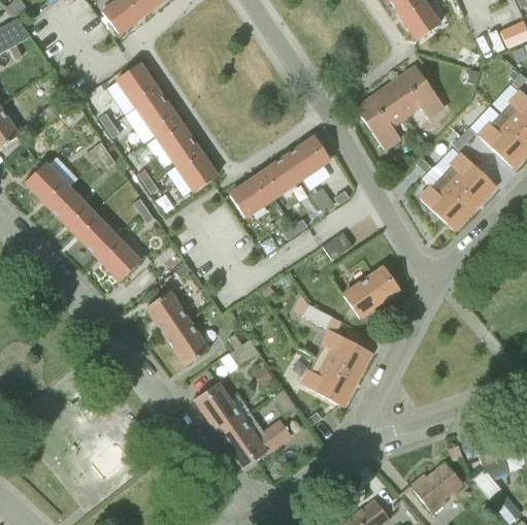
[(117,0),(103,11),(119,32),(146,11),(137,0),(117,0)]
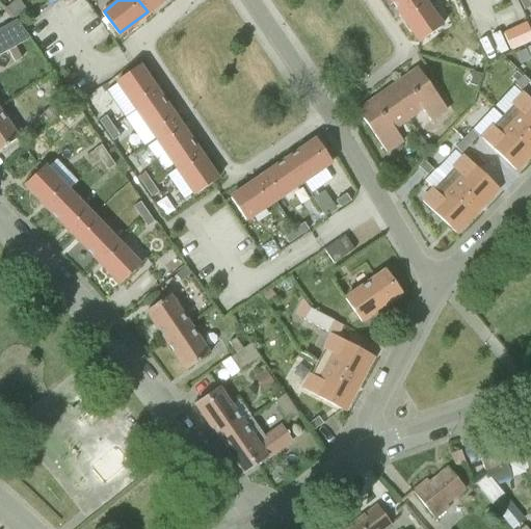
[(138,0),(148,11),(161,0),(138,0)]
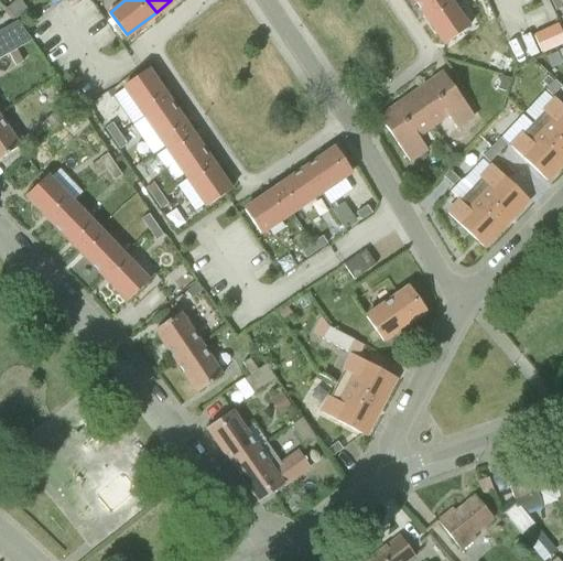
[(418,0),(425,10),(440,0),(418,0)]
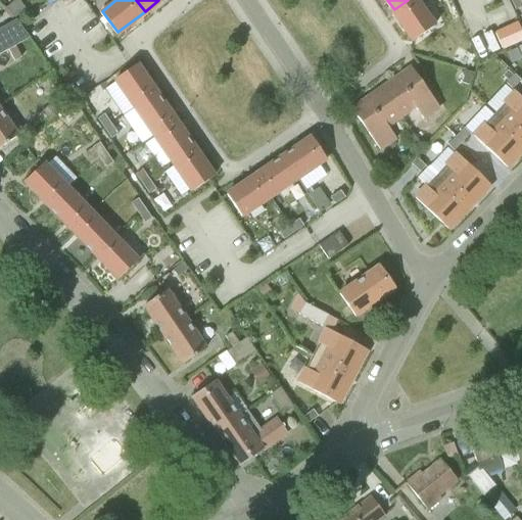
[(408,0),(394,9),(414,38),(435,24),(419,0),(408,0)]
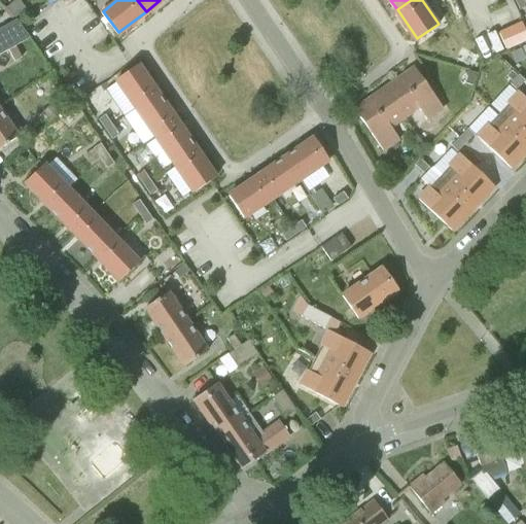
[(0,51),(31,35),(18,16),(0,26),(0,51)]
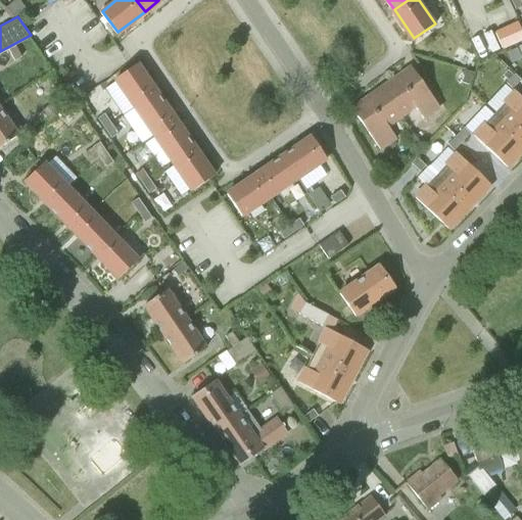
[(16,43),(9,47),(15,58),(22,54),(16,43)]
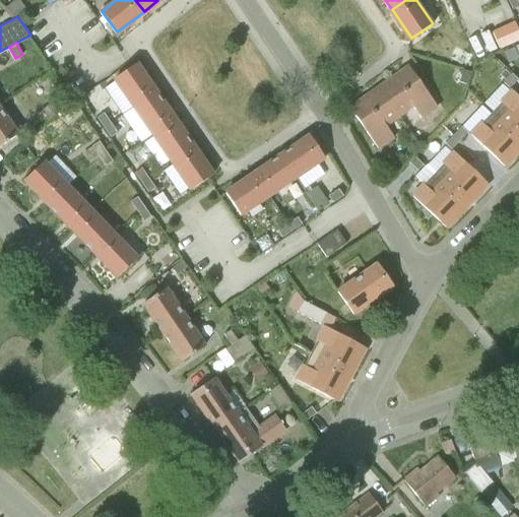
[(137,61),(115,76),(135,105),(156,89),(137,61)]
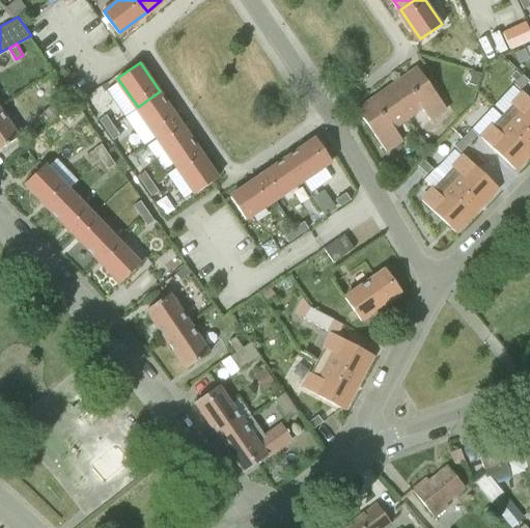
[(418,66),(388,87),(409,116),(422,107),(430,118),(447,107),(418,66)]
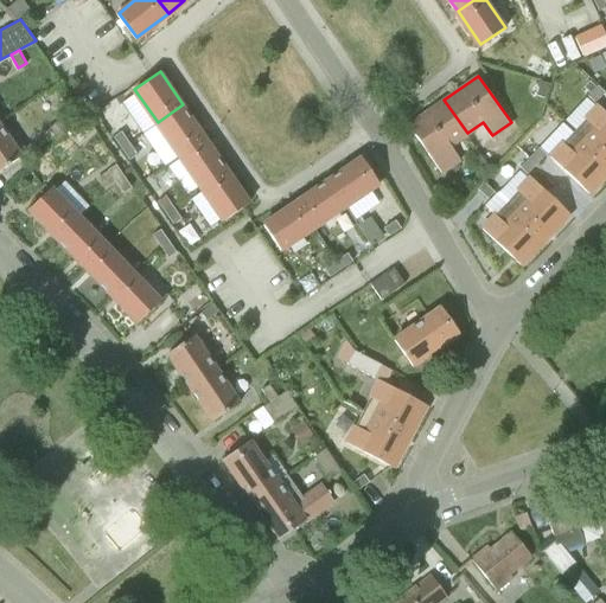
[(542,79),(537,94),(546,96),(550,83),(542,79)]
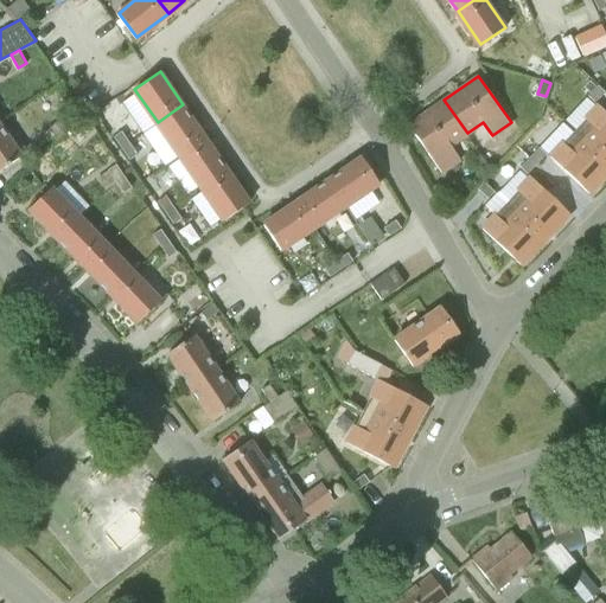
[(599,83),(588,94),(595,101),(605,91),(605,89),(599,83)]
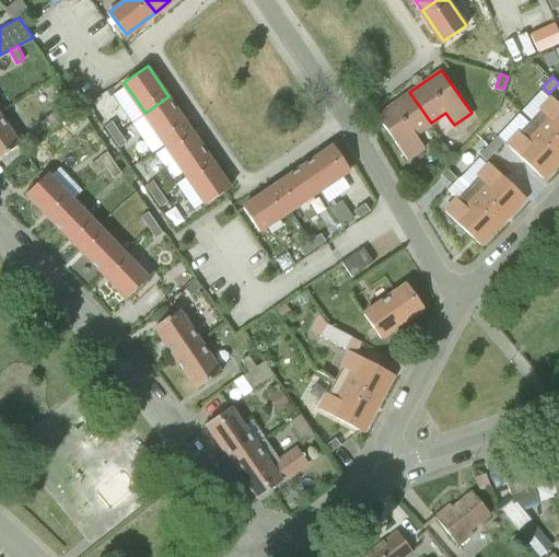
[(409,92),(377,115),(408,158),(426,146),(416,132),(431,123),(409,92)]
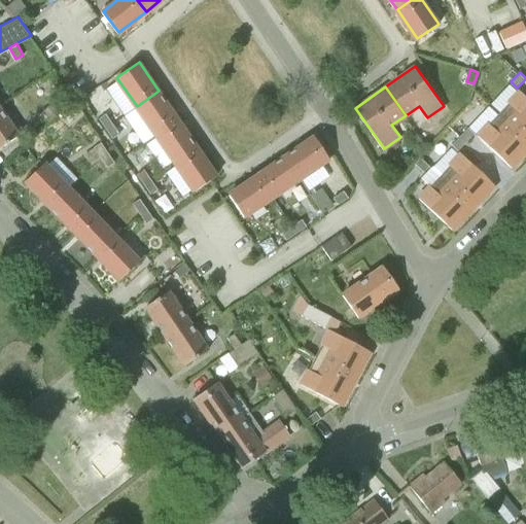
[(525,95),(520,90),(499,112),(525,137),(525,95)]
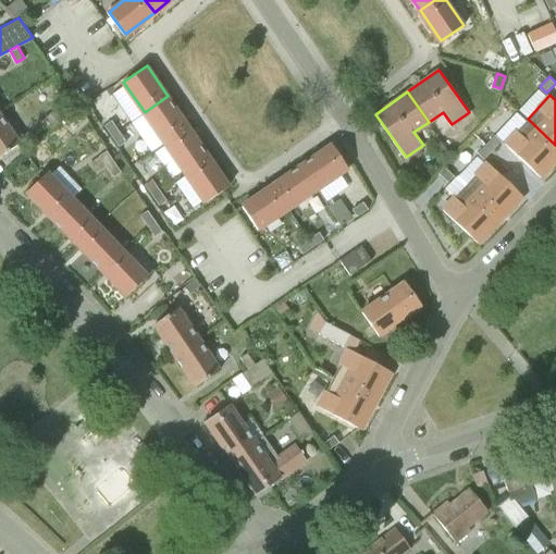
[(168,96),(145,112),(164,142),(188,125),(168,96)]
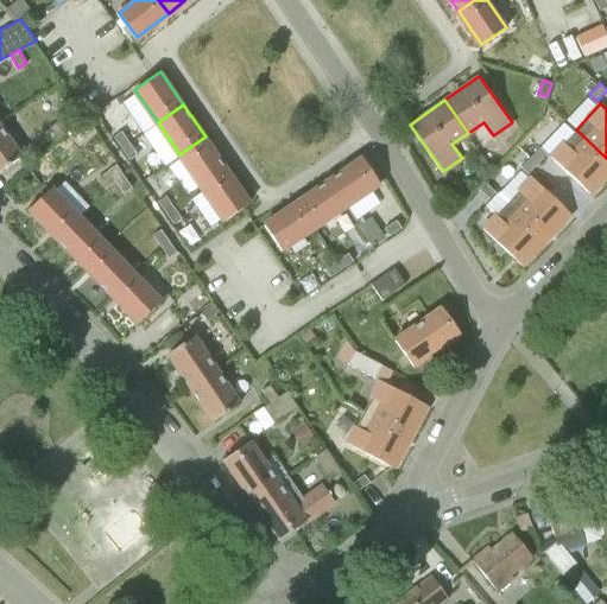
[(56,121),(49,127),(59,138),(67,132),(56,121)]
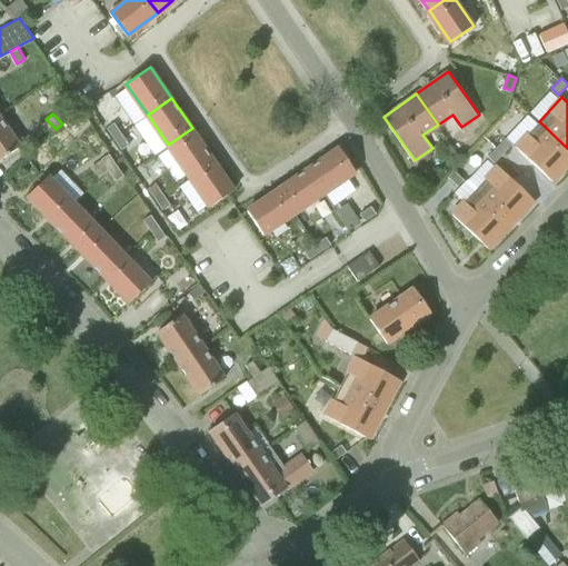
[(0,115),(0,159),(21,145),(0,115)]
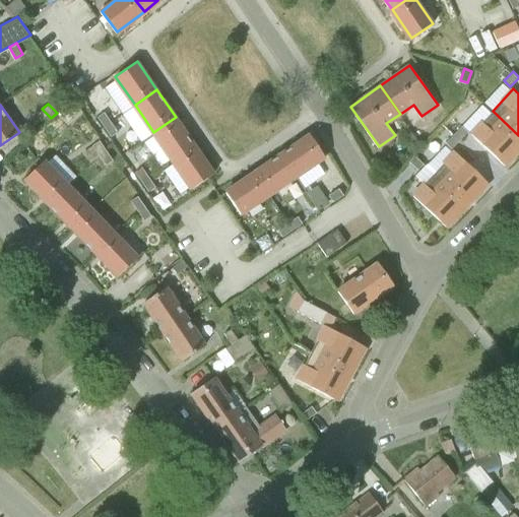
[(518,135),(493,111),(472,133),(482,142),(505,164),(518,148),(518,135)]
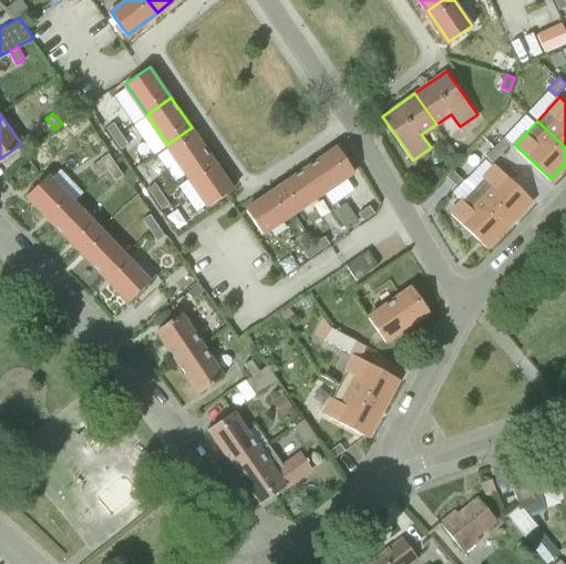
[(114,122),(106,127),(114,137),(122,133),(114,122)]
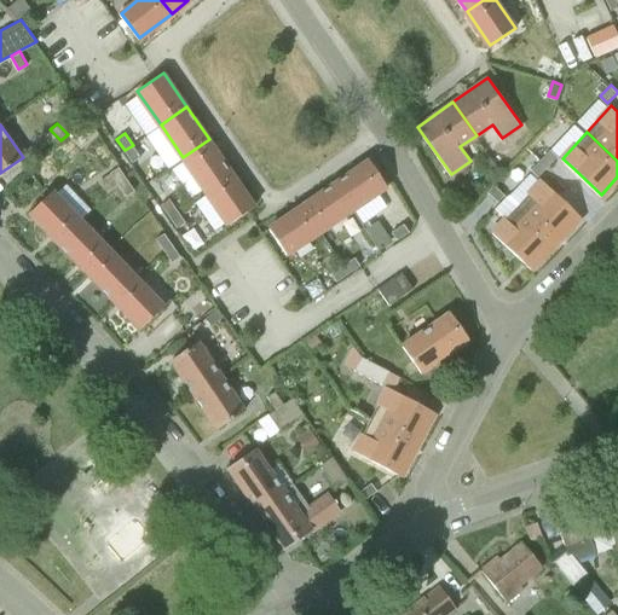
[(209,139),(183,157),(206,190),(231,172),(209,139)]
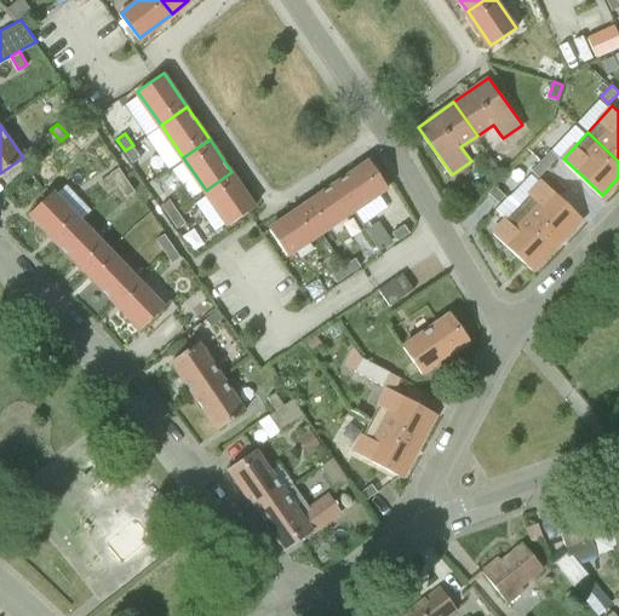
[(133,145),(125,150),(133,162),(141,157),(133,145)]
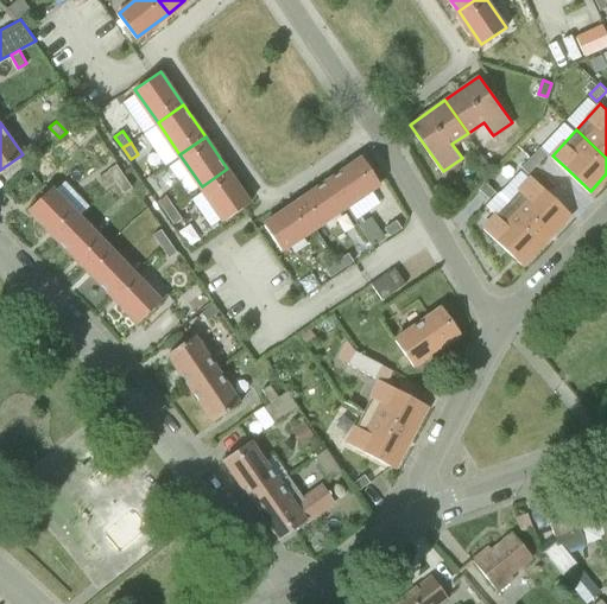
[(542,145),(532,156),(538,163),(549,152),(542,145)]
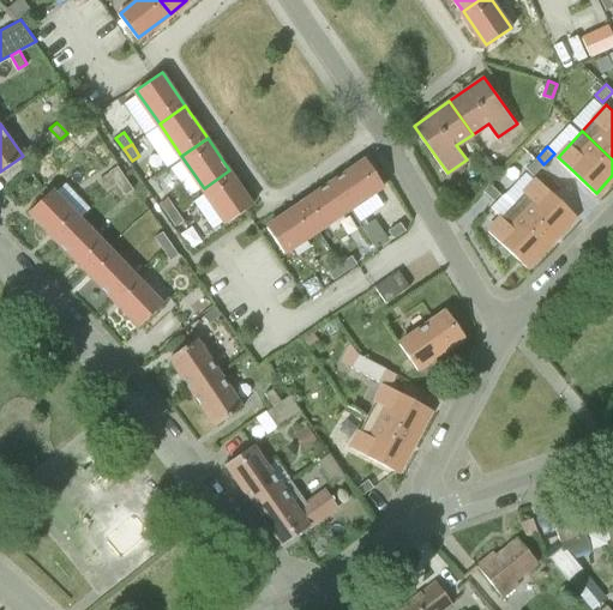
[(487,153),(479,159),(487,171),(496,167),(487,153)]
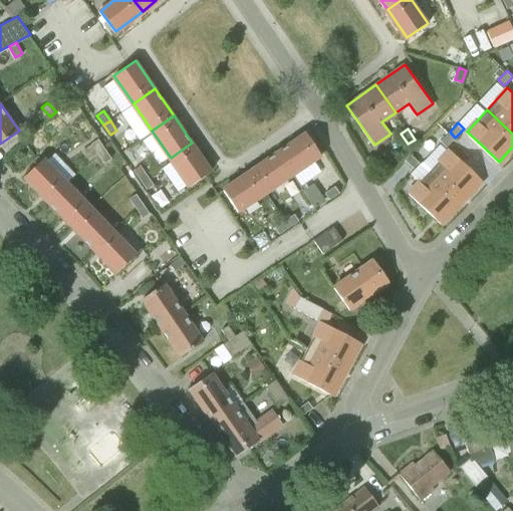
[(450,132),(441,141),(447,146),(455,138),(450,132)]
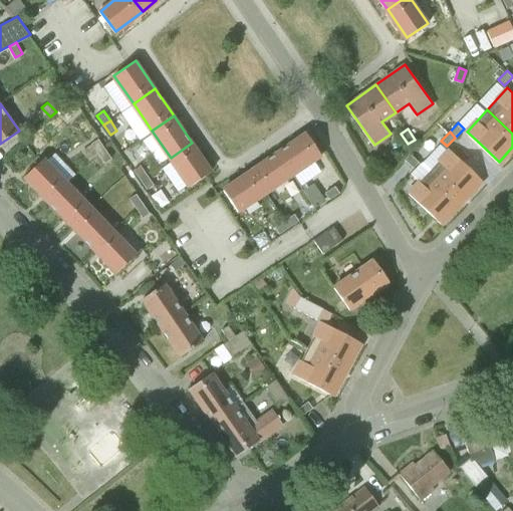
[(307,133),(279,152),(293,173),(321,154),(307,133)]
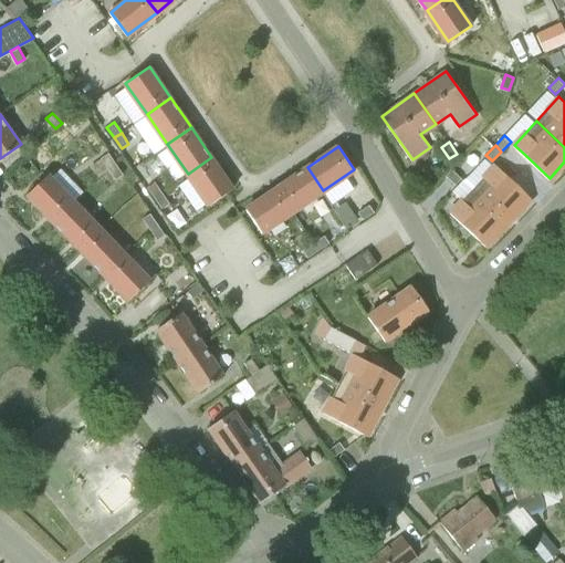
[(108,153),(102,157),(108,168),(116,163),(108,153)]
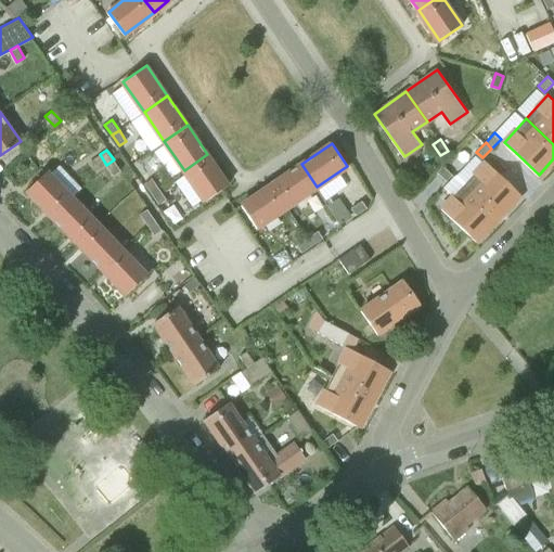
[(207,154),(184,170),(205,201),(228,184),(207,154)]
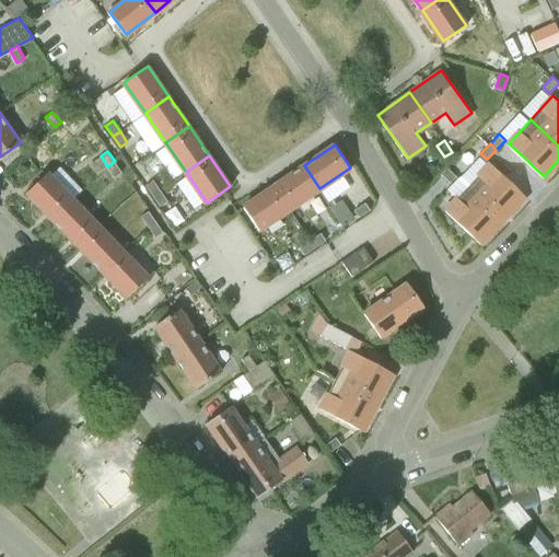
[(115,161),(107,166),(115,176),(123,172),(115,161)]
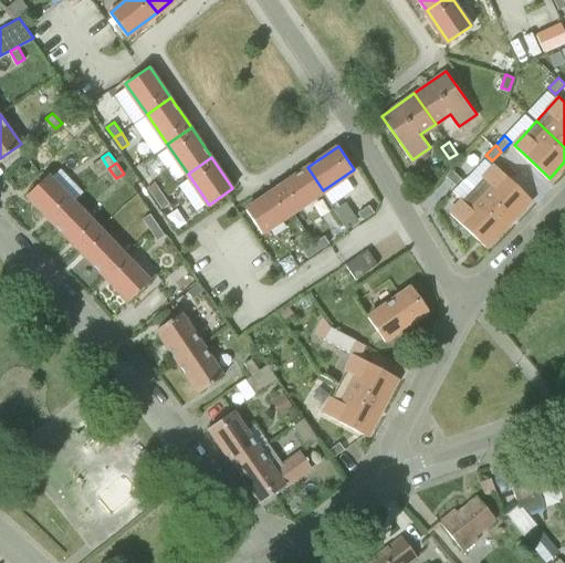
[(497,163),(473,188),(509,221),(532,198),(497,163)]
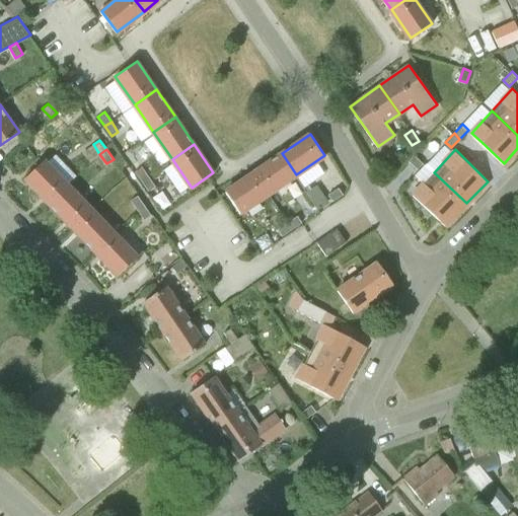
[(282,153),(254,171),(269,193),(296,174),(282,153)]
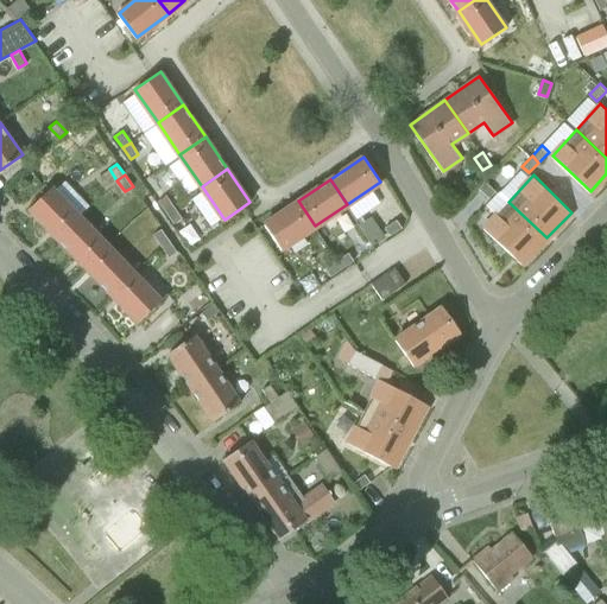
[(486,180),(479,188),(489,198),(497,191),(486,180)]
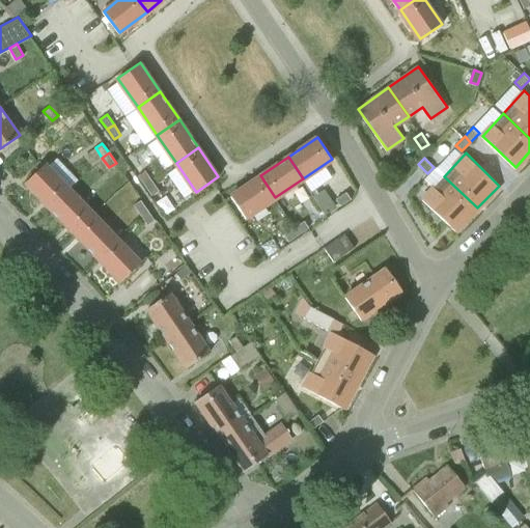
[(45,163),(26,182),(50,206),(70,188),(45,163)]
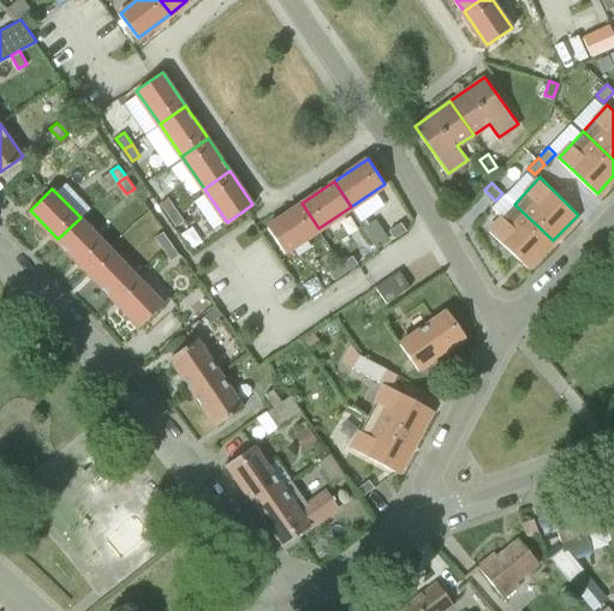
[(168,197),(161,203),(168,214),(177,209),(168,197)]
